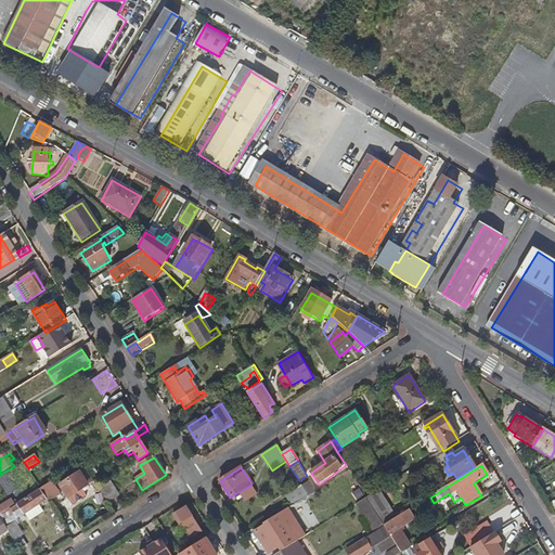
[(69,500),(89,487),(80,475),(61,487),(69,500)]
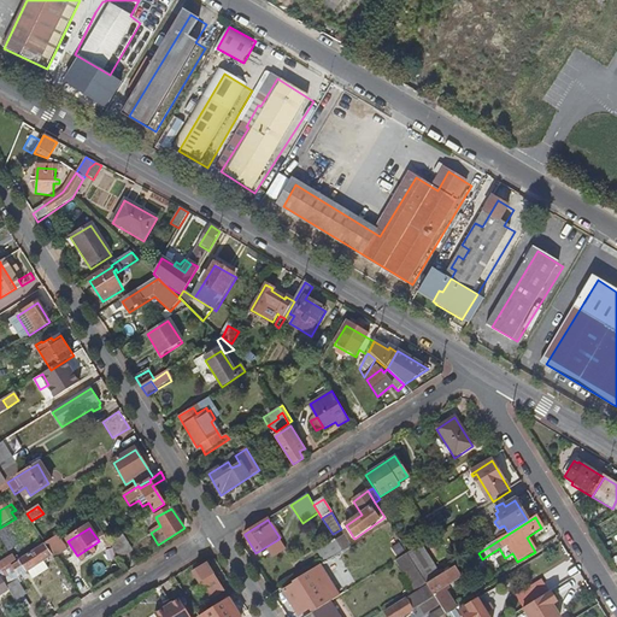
[(133,551),(123,534),(110,542),(119,559),(133,551)]
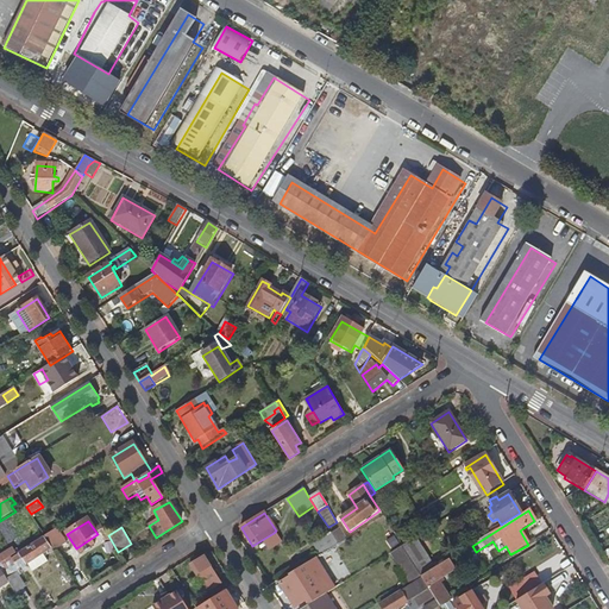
[(347,539),(340,528),(332,533),(332,534),(339,545),(347,539)]
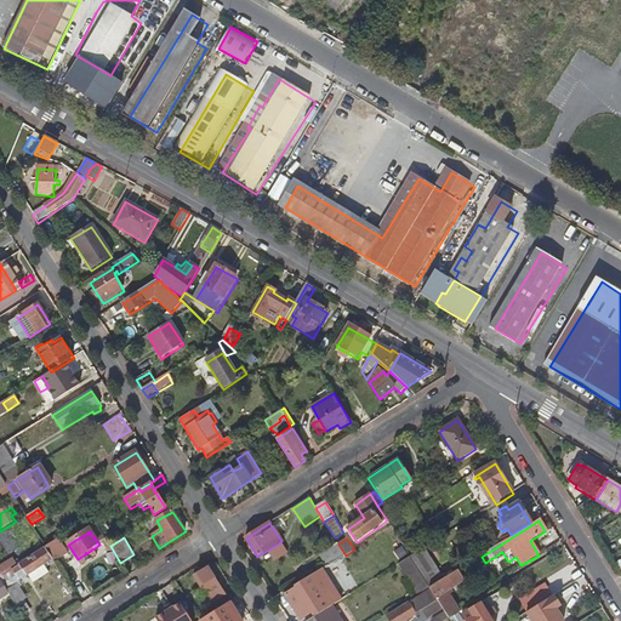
[(69,554),(60,540),(46,548),(53,560),(56,564),(69,554)]
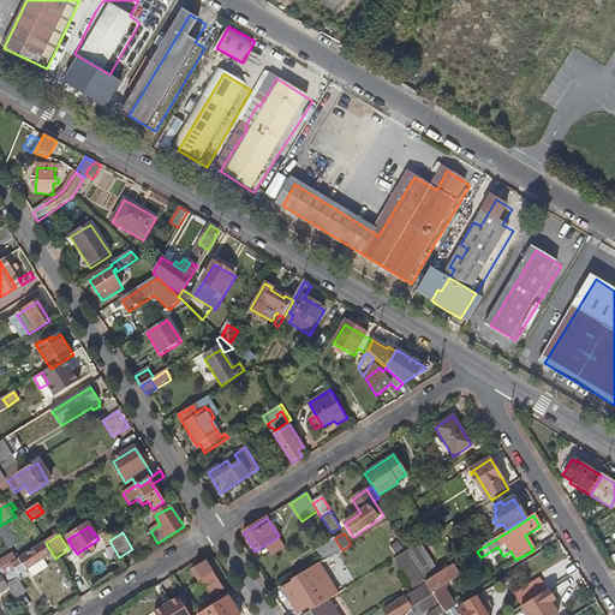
[(269,554),(281,545),(276,538),(264,545),(269,554)]
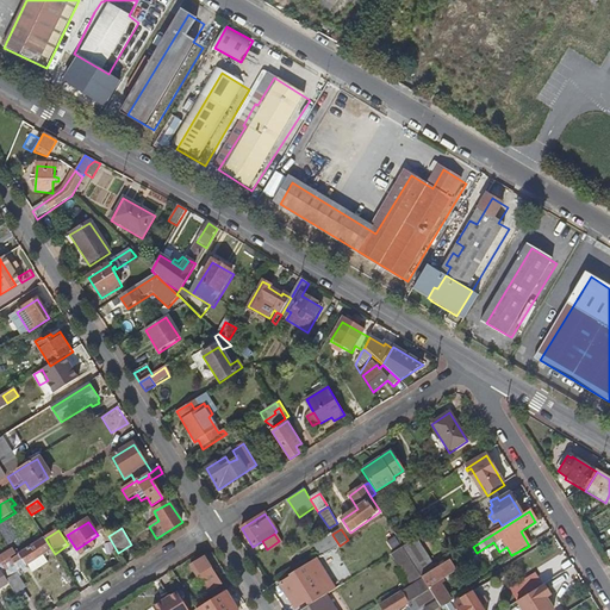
[(322,556),(340,546),(332,535),(315,547),(322,556)]
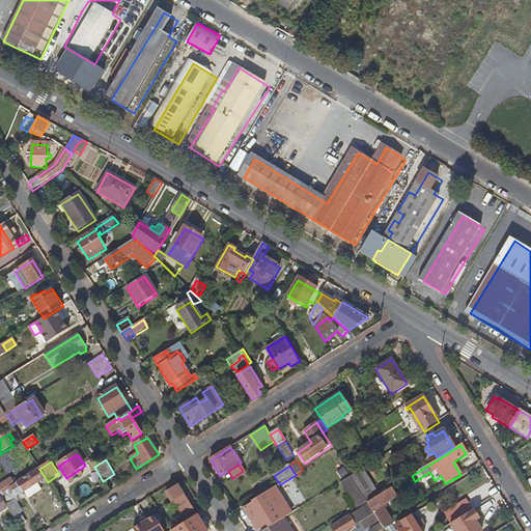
[(14,516),(21,512),(17,504),(14,499),(22,494),(25,493),(29,499),(43,491),(38,484),(46,479),(39,469),(16,484),(0,493),(0,495),(7,506),(14,516)]
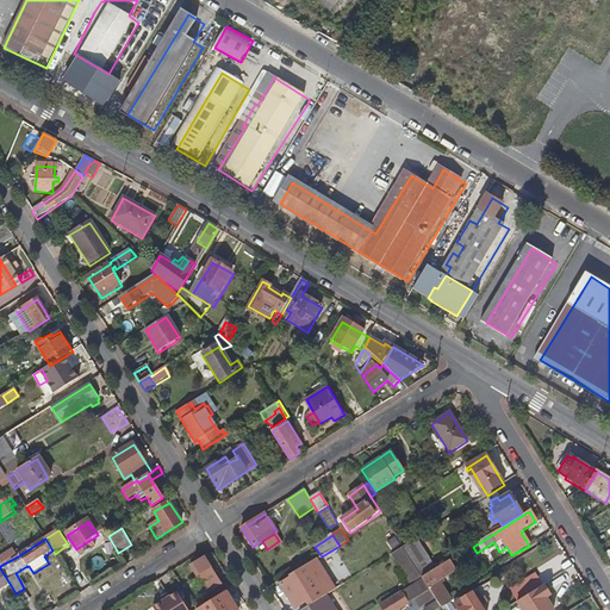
[(416,568),(429,560),(417,539),(403,548),(416,568)]
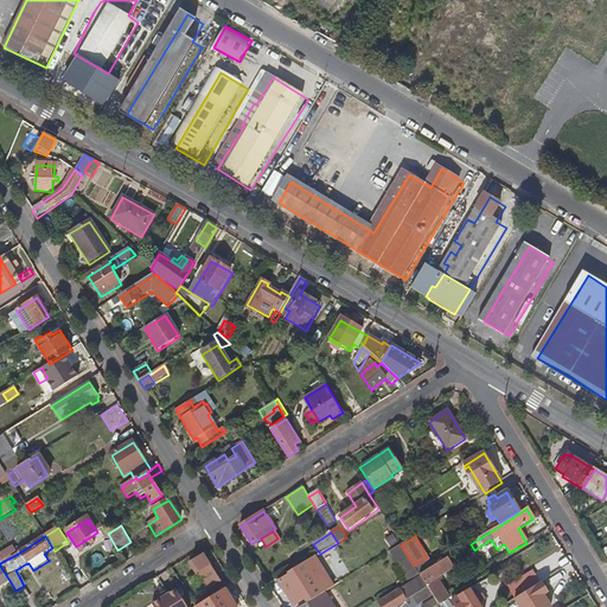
[(414,566),(401,545),(389,553),(408,582),(411,580),(420,575),(414,566)]
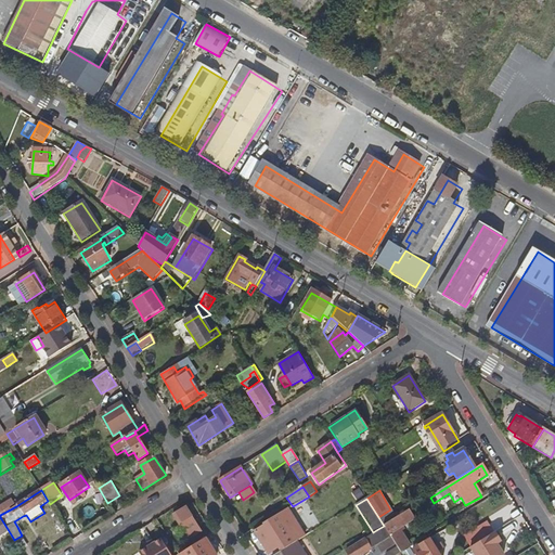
[(0,515),(16,506),(13,501),(0,508),(0,515)]
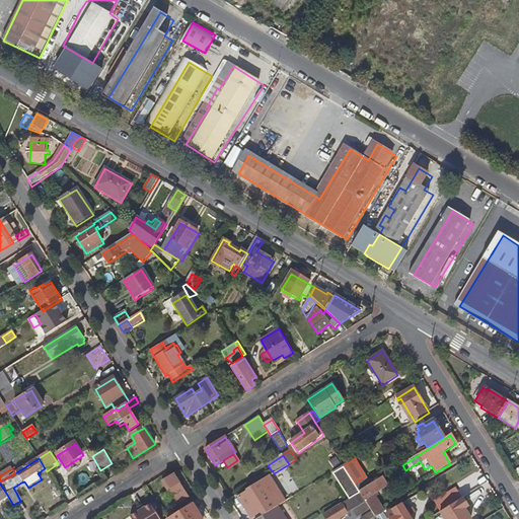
[(188,498),(173,475),(162,483),(176,505),(188,498)]
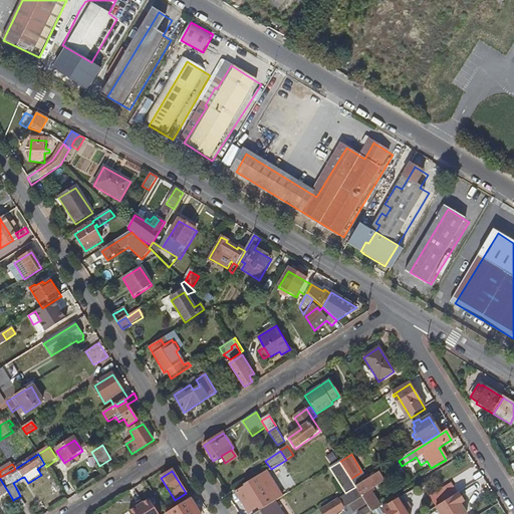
[(282,498),(266,472),(251,481),(252,483),(236,493),(248,513),(251,513),(258,509),(260,512),(282,498)]
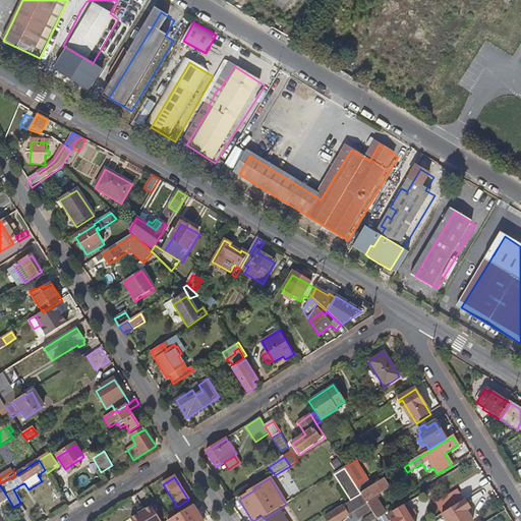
[(372,486),(366,478),(355,485),(360,494),(372,486)]
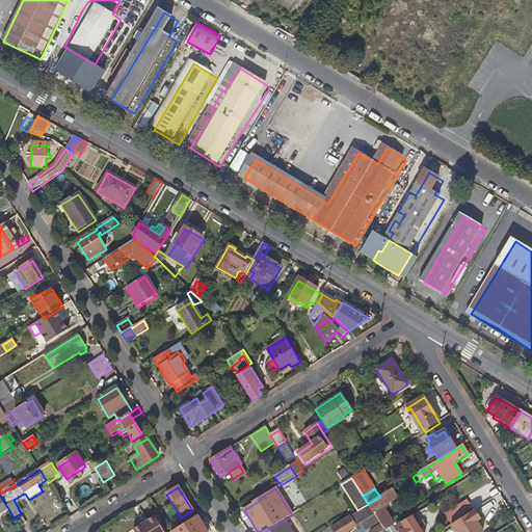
[(488,501),(484,493),(472,501),(477,509),(488,502),(488,501)]
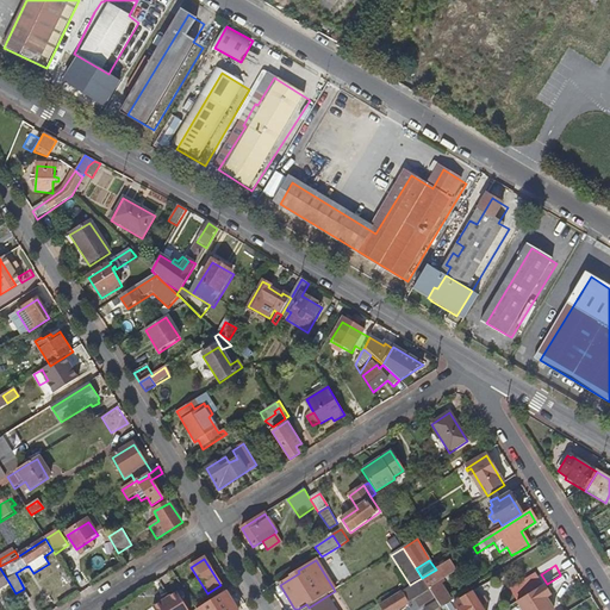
[(19,579),(29,573),(25,567),(16,573),(19,579)]
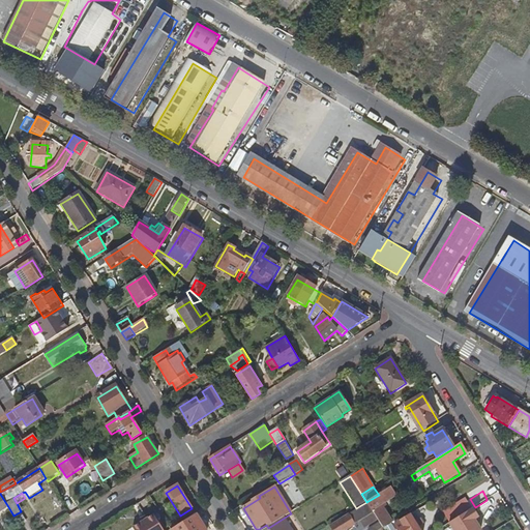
[(490,506),(501,498),(498,493),(487,499),(487,500),(490,506)]
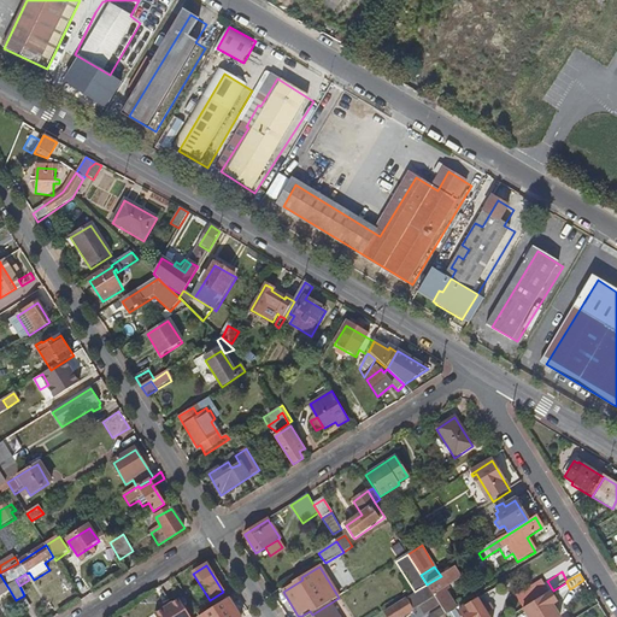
[(456,610),(442,587),(446,585),(441,576),(427,585),(442,610),(446,616),(452,612),(456,610)]
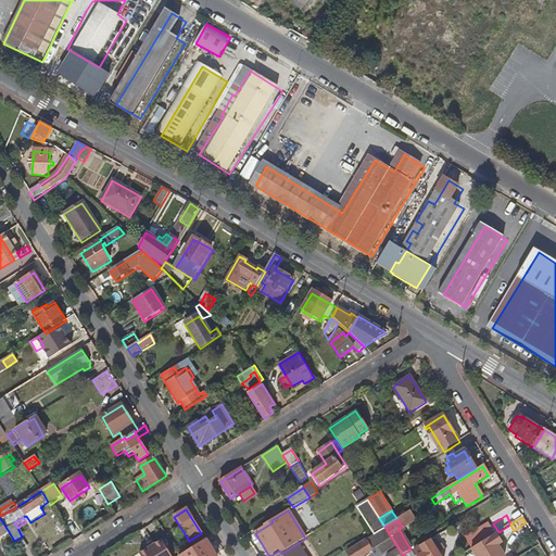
[(394,546),(383,529),(346,553),(349,555),(362,555),(377,546),(381,554),(394,546)]
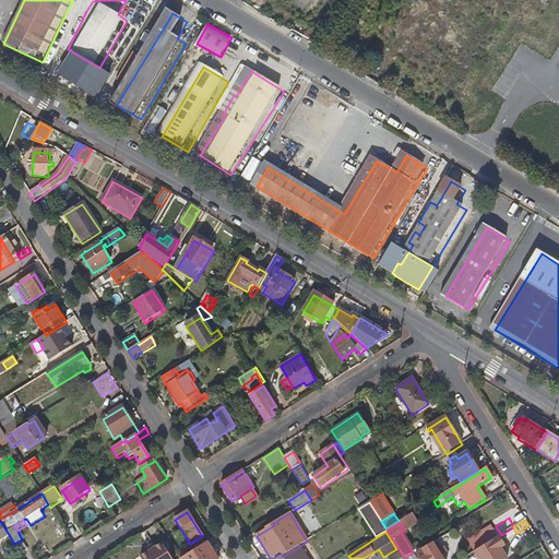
[(495,558),(492,554),(504,546),(499,536),(474,551),(478,558),(495,558)]
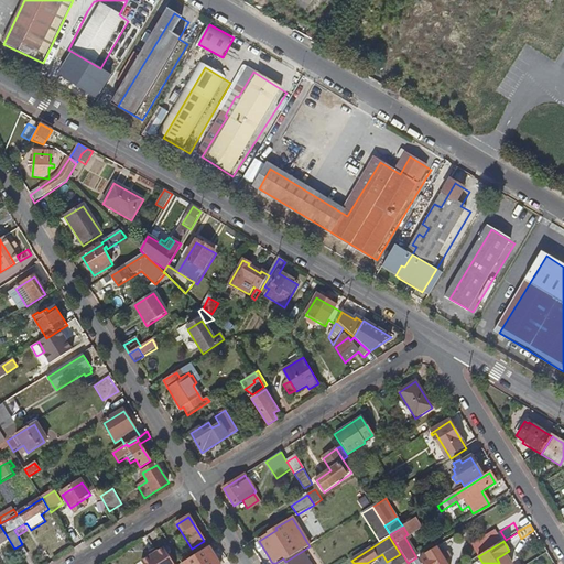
[(219,563),(208,548),(192,559),(195,563),(219,563)]
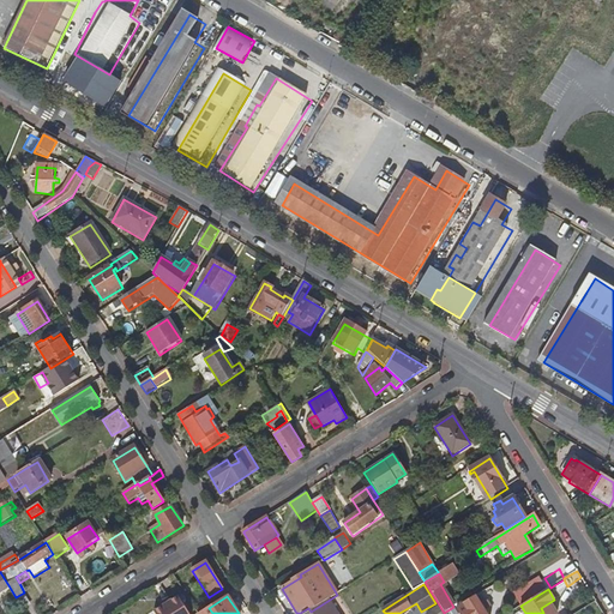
[(486,613),(486,612),(488,609),(486,605),(482,607),(477,599),(464,606),(468,612),(464,613),(486,613)]
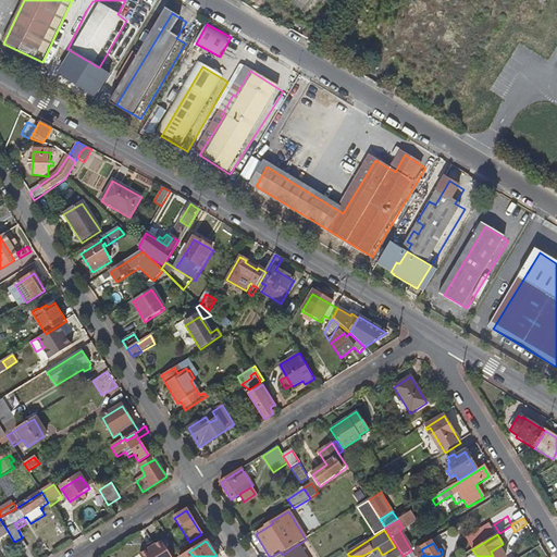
[(187,548),(185,545),(175,551),(177,554),(187,548)]
